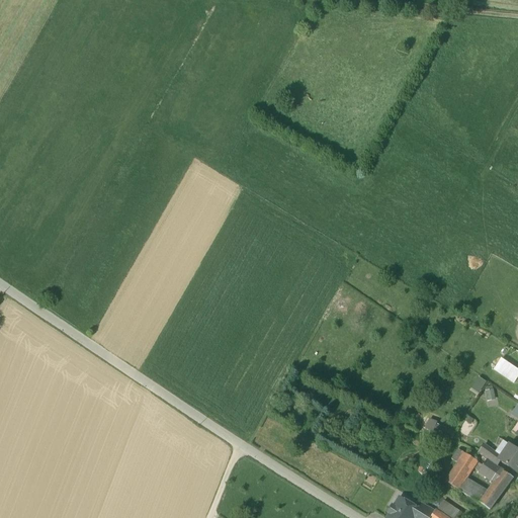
[(512,349),(504,345),(499,342),(497,346),(501,349),(500,352),(507,356),(512,349)]
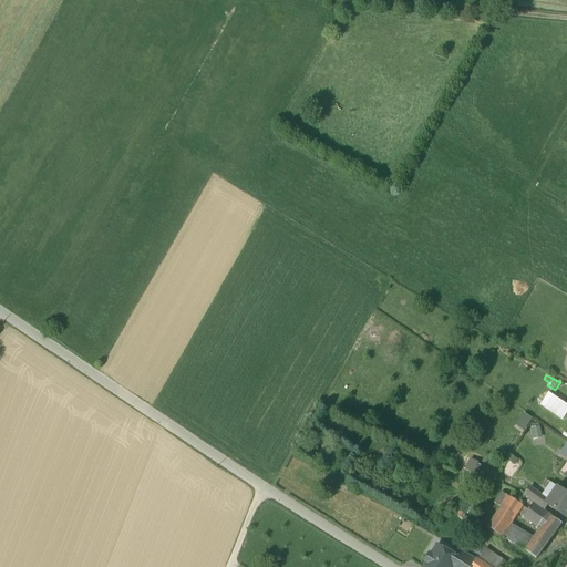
[(566,413),(566,405),(549,394),(542,405),(563,420),(566,413)]
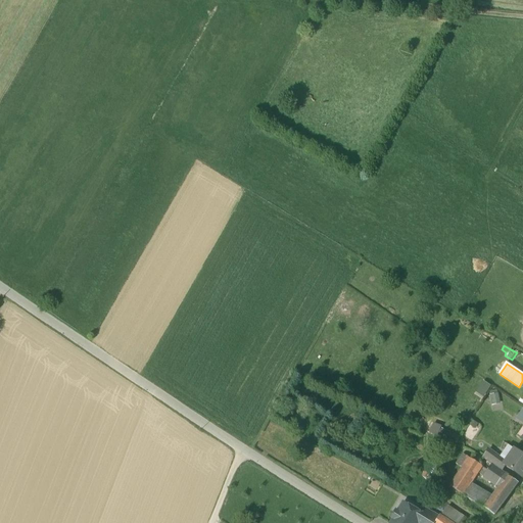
[(482,380),(475,391),(483,396),(490,385),(482,380)]
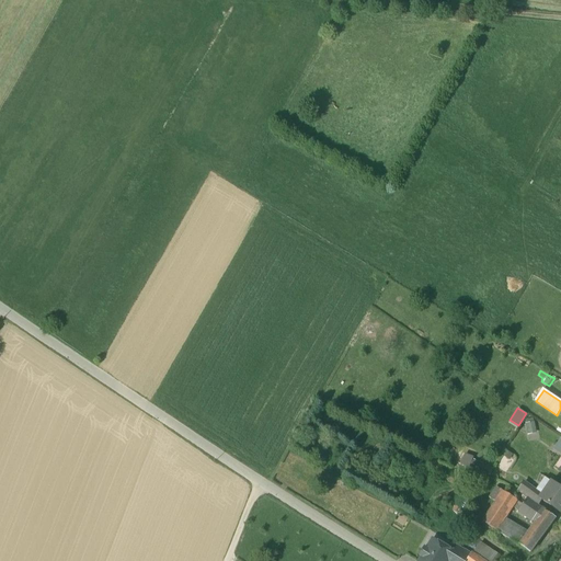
[(526,422),(526,433),(535,432),(535,422),(526,422)]
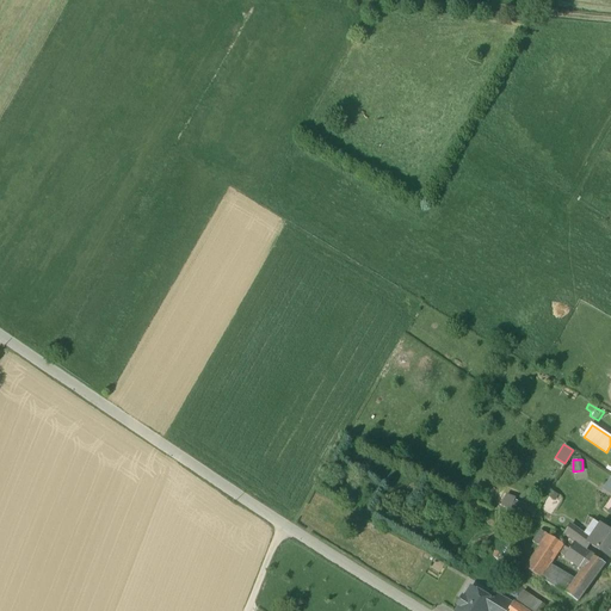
[(508,507),(514,498),(507,494),(503,504),(508,507)]
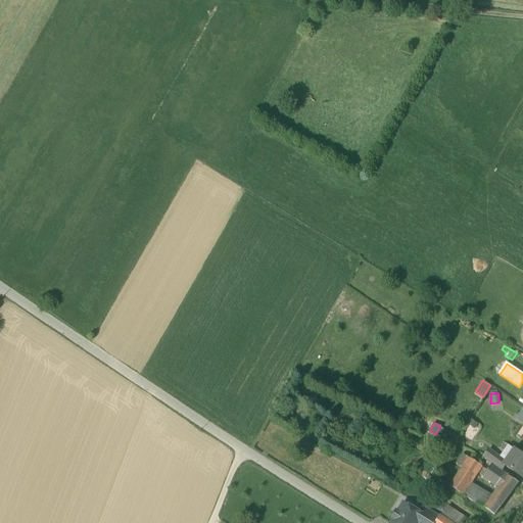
[(465,445),(449,439),(447,445),(465,455),(465,445)]
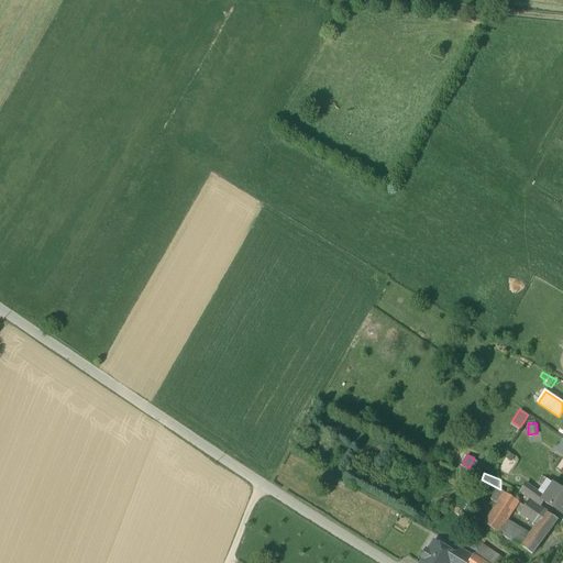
[(547,497),(527,484),(520,494),(540,508),(544,501),(543,501),(547,497)]
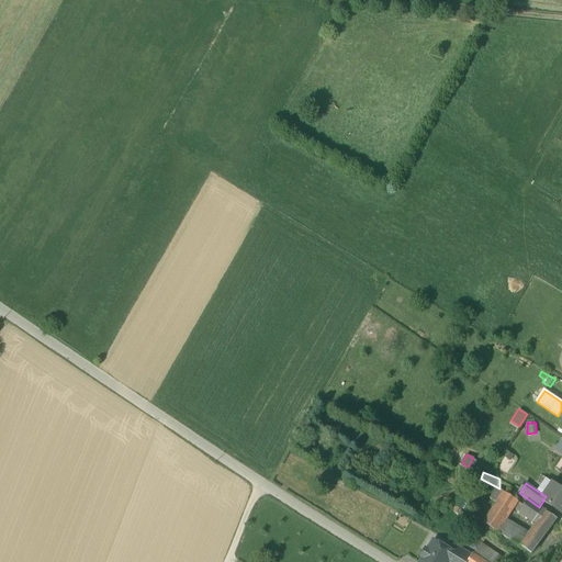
[(561,489),(554,484),(546,496),(542,501),(543,501),(561,514),(561,489)]
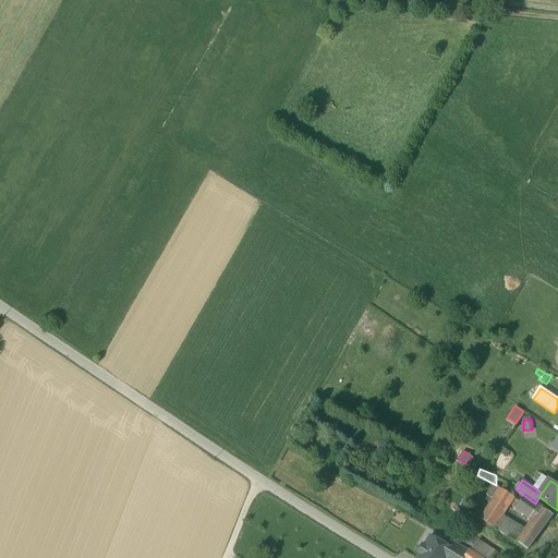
[(484,497),(492,502),(501,489),(493,485),(484,497)]
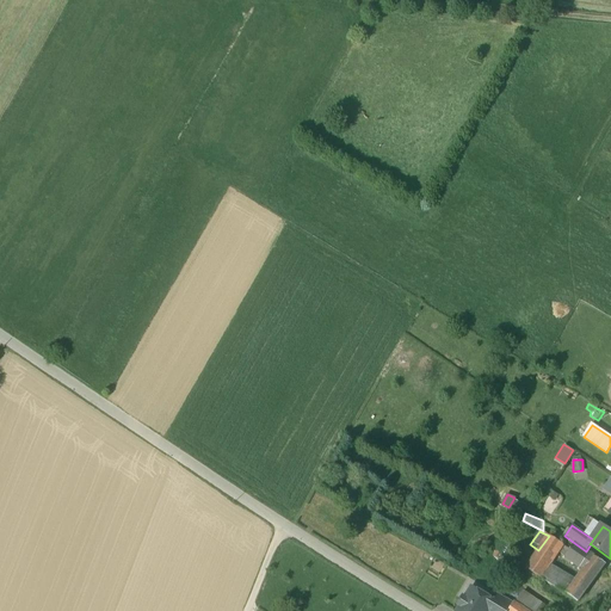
[(569,549),(549,536),(538,550),(525,569),(541,579),(545,571),(559,551),(566,557),(569,549)]
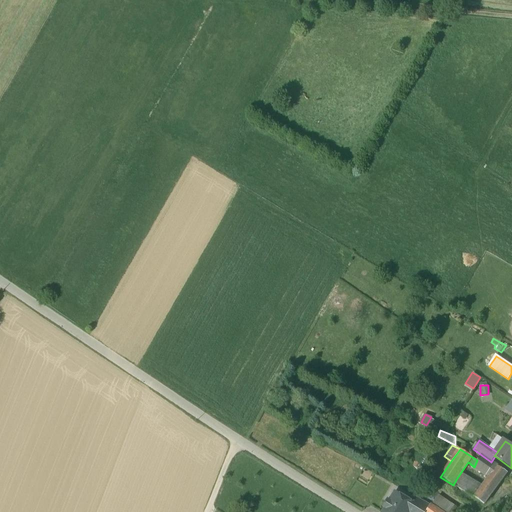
[(499,468),(480,455),(477,460),(474,467),(491,478),(499,468)]
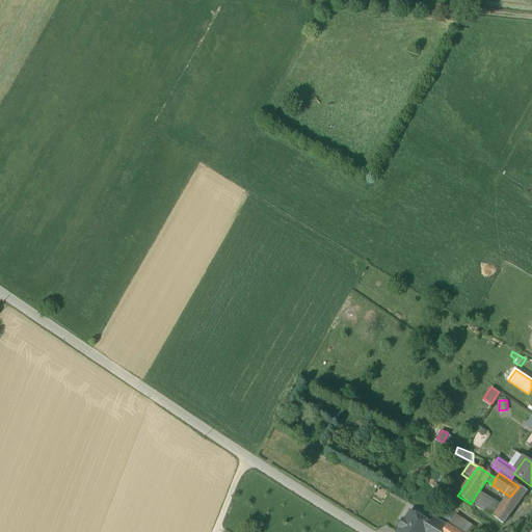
[(510,497),(504,505),(512,511),(527,491),(519,486),(510,497)]
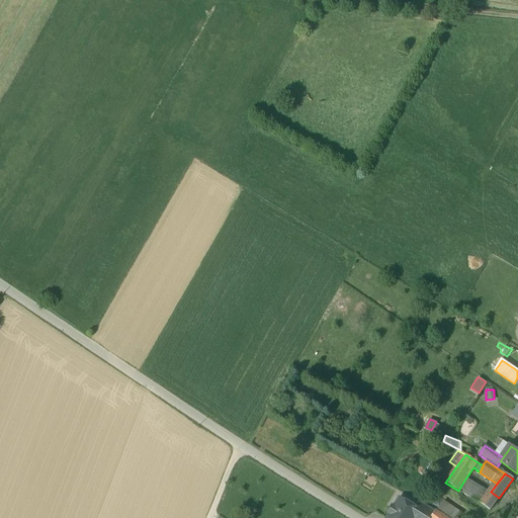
[(477,494),(462,484),(458,491),(460,492),(481,505),(487,498),(484,496),(477,494)]
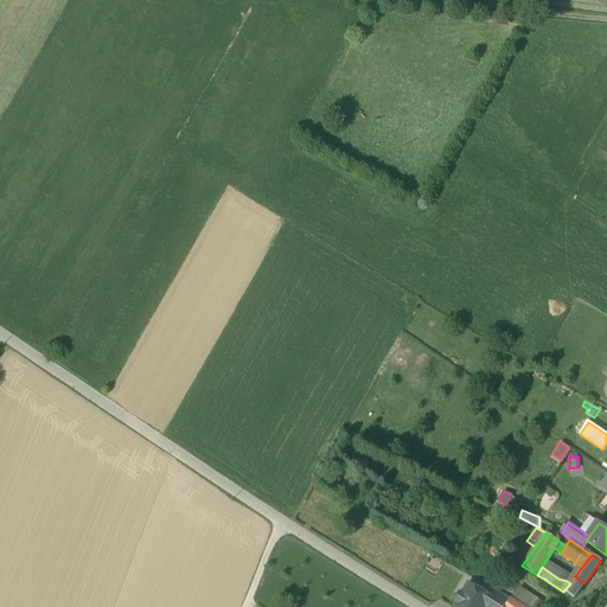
[(570,583),(563,592),(574,599),(585,583),(575,576),(570,583)]
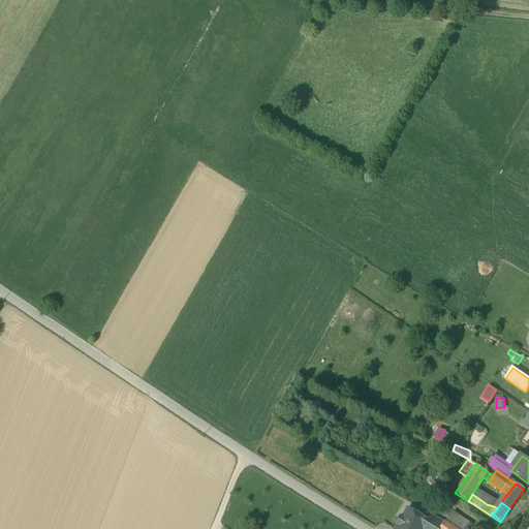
[(428,521),(408,509),(402,519),(400,519),(398,522),(399,525),(396,528),(426,528),(431,522),(428,521)]
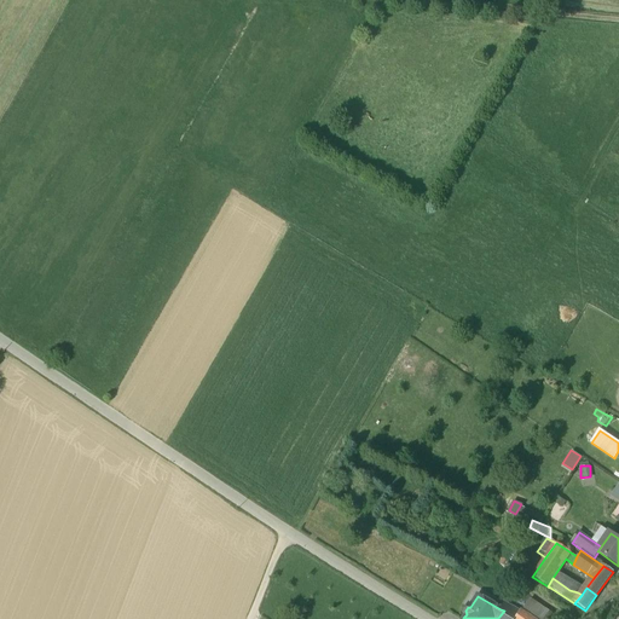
[(530,597),(520,611),(531,617),(533,618),(545,618),(551,612),(530,597)]
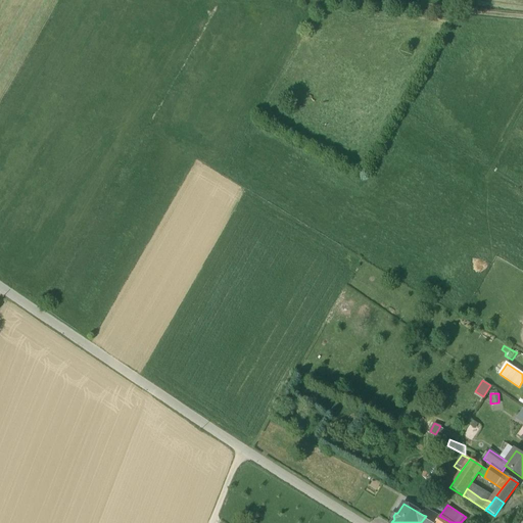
[(435,522),(439,516),(427,509),(423,515),(426,516),(421,522),(435,522)]
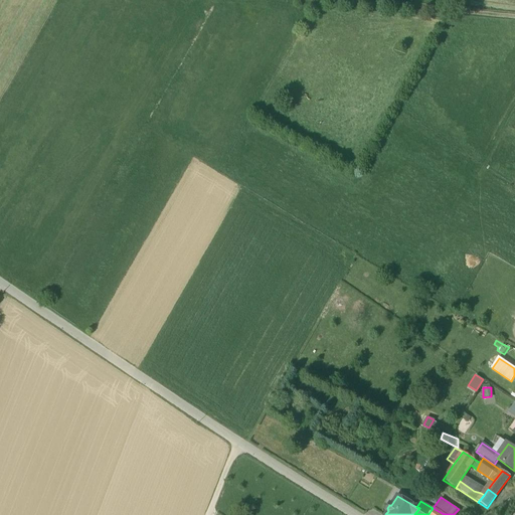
All buildings are outlined.
